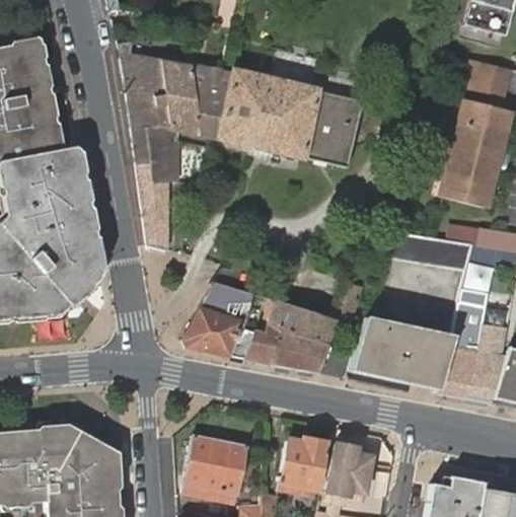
[(224,0),(220,21),(232,24),(237,0),(224,0)]
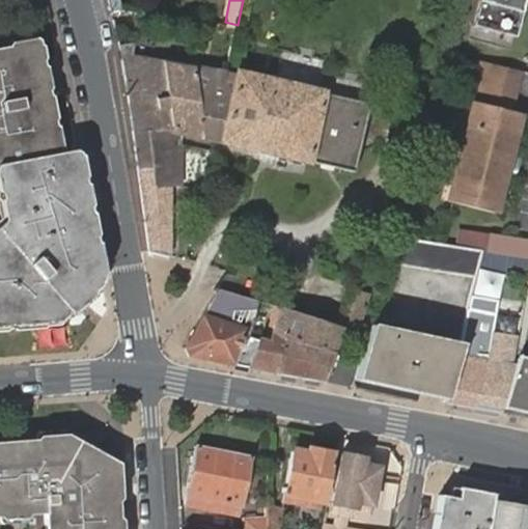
[(480,0),(475,23),(512,32),(521,0),(480,0)]
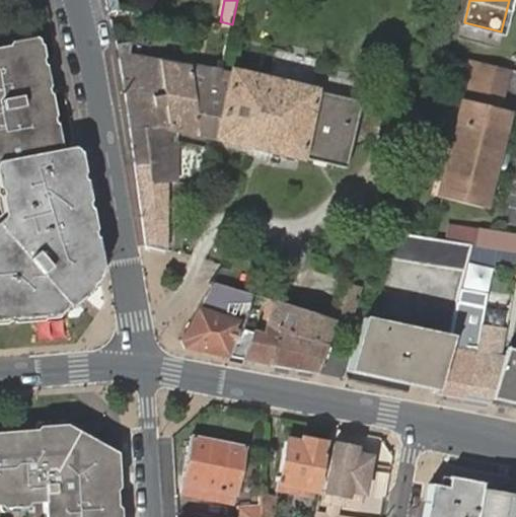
[(0,302),(5,303),(7,305),(25,304),(28,301),(42,300),(45,302),(52,301),(62,293),(66,293),(82,278),(83,274),(99,261),(95,237),(92,235),(91,229),(92,226),(89,209),(87,206),(86,201),(87,198),(84,179),(81,177),(80,171),(82,168),(78,147),(74,145),(63,147),(58,148),(46,88),(40,89),(35,64),(41,63),(37,42),(33,40),(10,44),(0,46),(0,173),(8,214),(0,221),(0,302)]
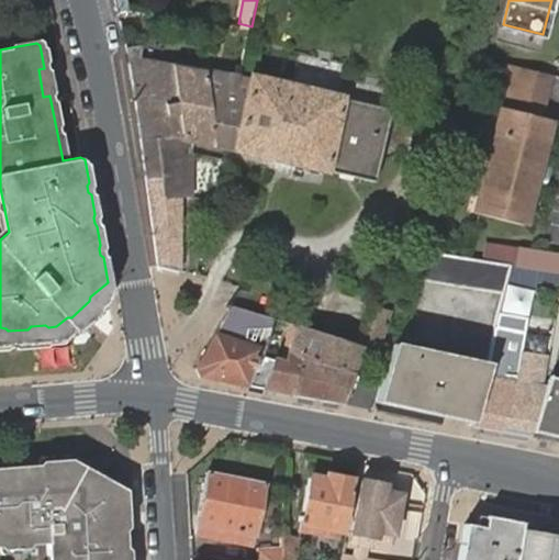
[(144,44),(129,45),(130,54),(142,56),(144,44)]
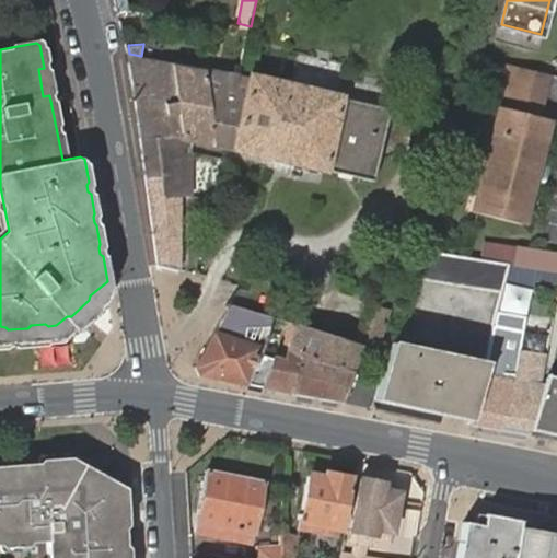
[(215,143),(228,146),(240,74),(230,73),(206,68),(174,62),(159,59),(129,54),(137,94),(142,138),(183,136),(184,136),(196,139),(215,143)]
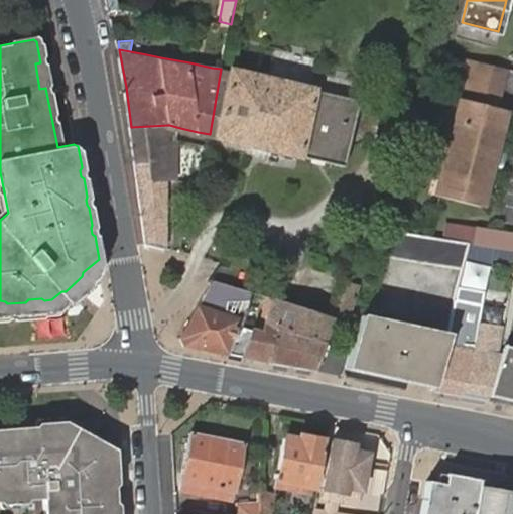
[(482,59),(472,98),(499,106),(509,67),(482,59)]
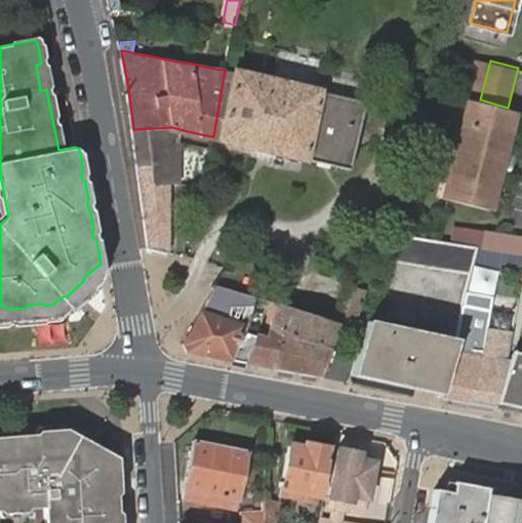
[(40,90),(46,89),(41,64),(36,65),(40,90)]
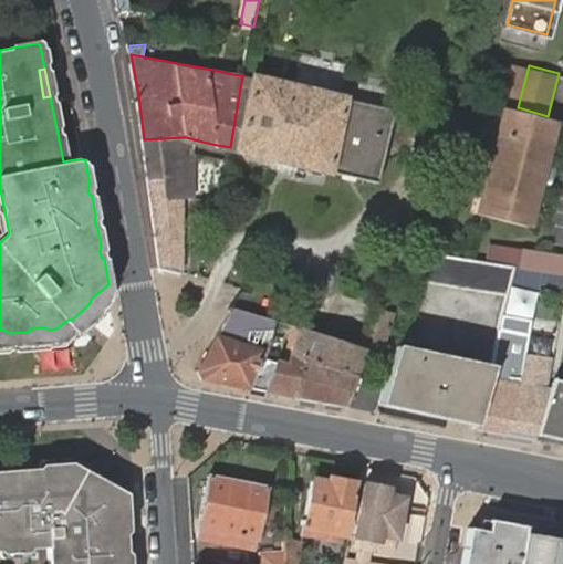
[(242,75),(230,147),(237,149),(330,171),(331,171),(331,170),(379,181),(396,108),(346,96),(347,95),(253,73),(252,77),(242,75)]
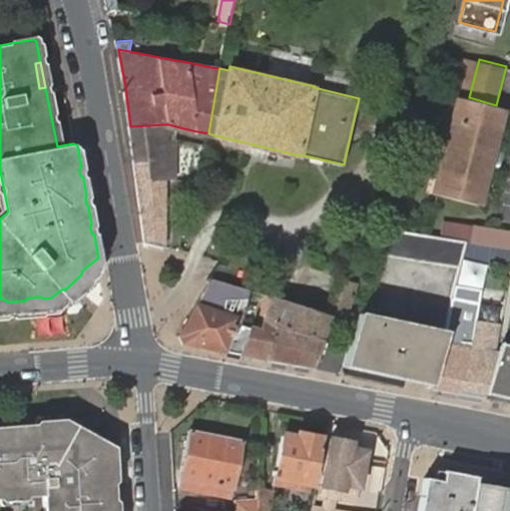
[(496,105),(469,97),(461,95),(437,191),(481,202),(490,165),(495,144),(504,107),(496,105)]
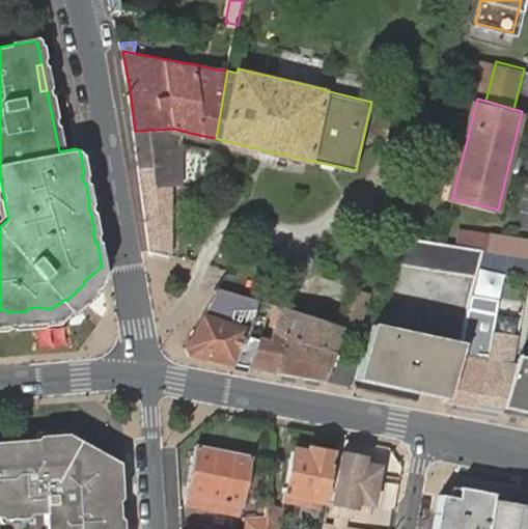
[(155,188),(173,185),(173,129),(135,131),(140,167),(150,165),(155,188)]
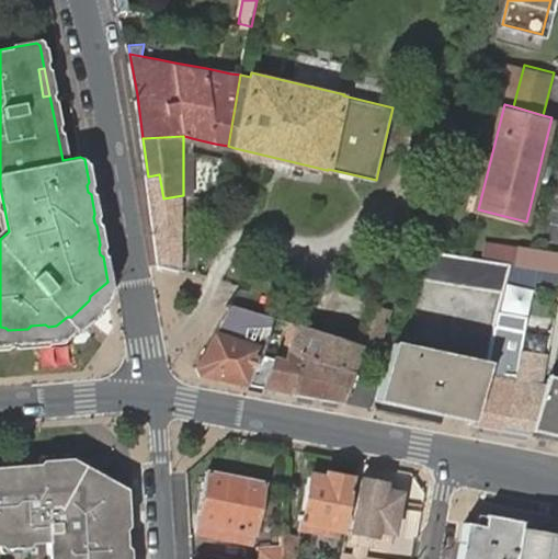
[(183,136),(183,195),(193,195),(193,149),(196,139),(184,136),(183,136)]
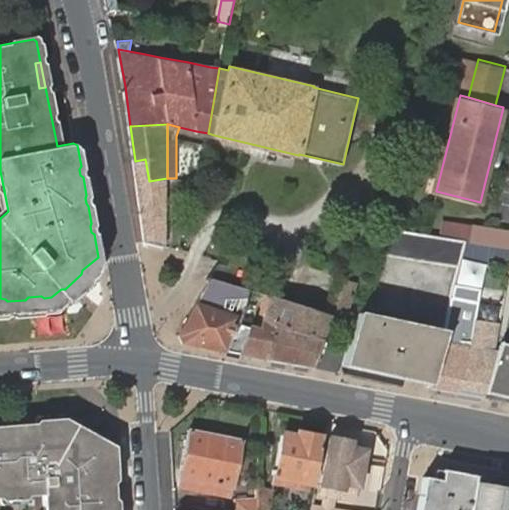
[(505,146),(494,144),(489,165),(500,168),(505,146)]
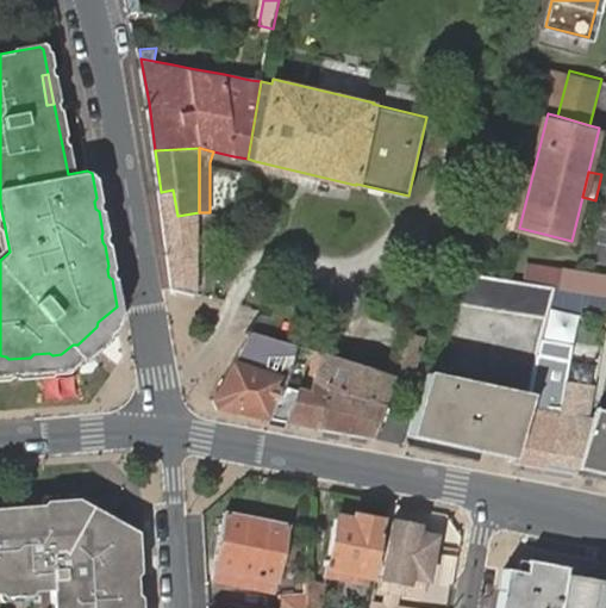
[(174,287),(198,292),(199,212),(177,216),(173,190),(161,192),(174,287)]
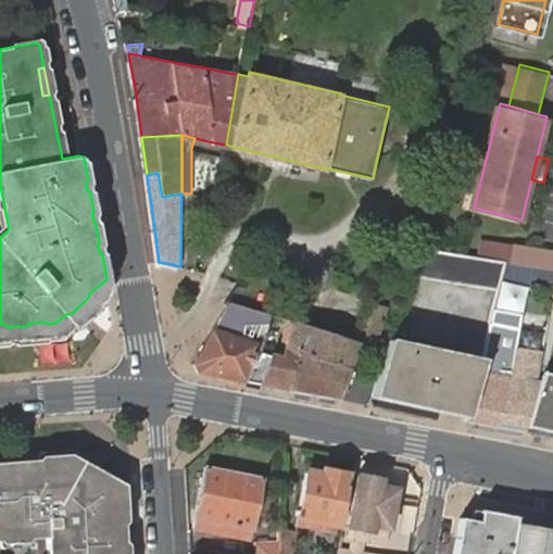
[(513,261),(552,267),(552,249),(485,238),(482,255),(490,257),(494,257),(507,260),(513,261)]
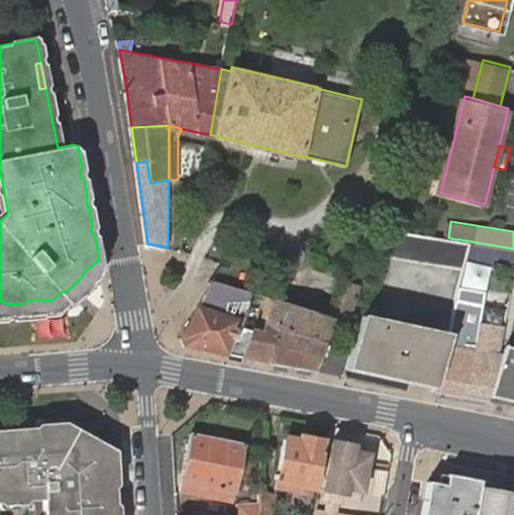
[(389,228),(387,228),(373,228),(358,226),(357,231),(354,243),(383,250),(389,228)]
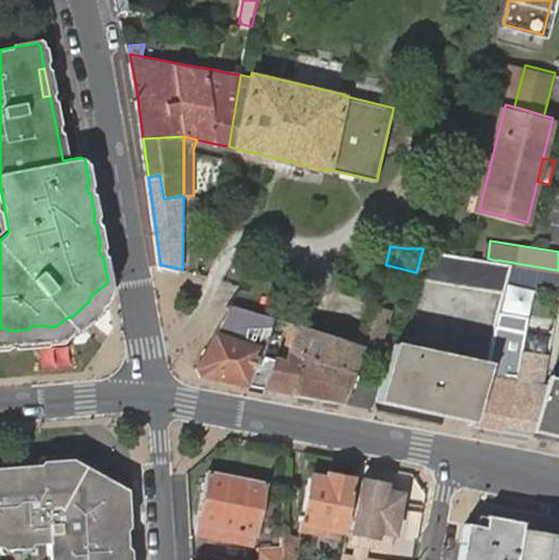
[(435,250),(423,248),(416,272),(414,277),(431,280),(435,250)]
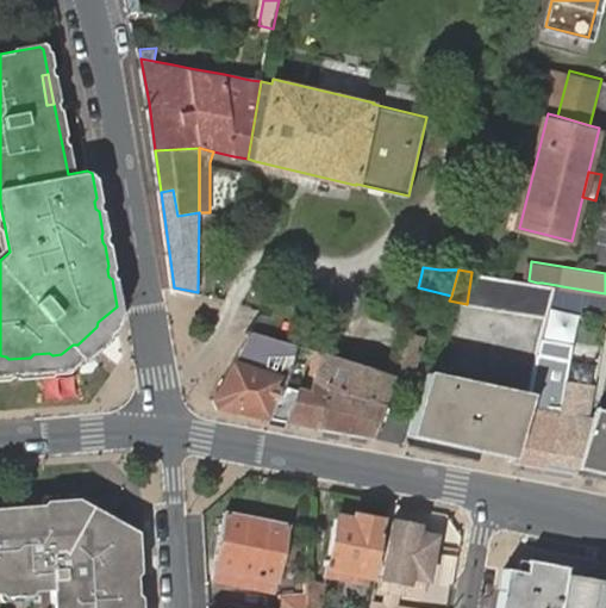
[(532,314),(537,283),(529,280),(472,272),(467,304),(532,314)]
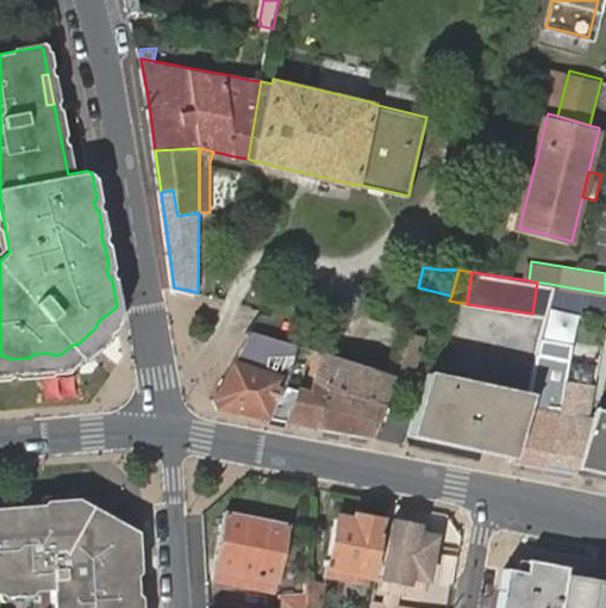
[(549,317),(556,285),(542,283),(537,283),(532,314),(549,317)]
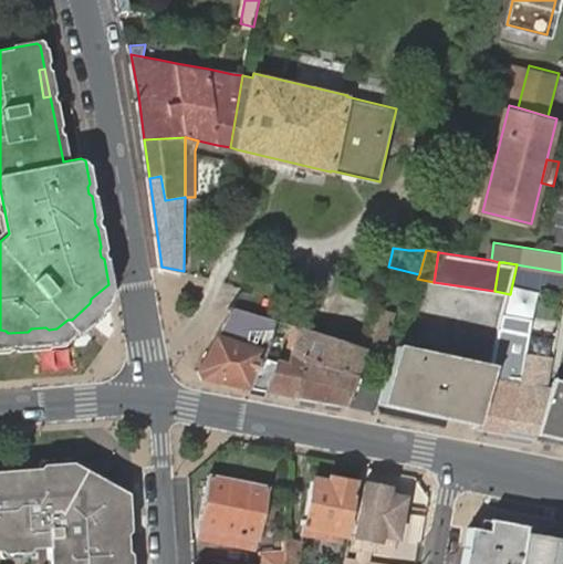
[(277,319),(233,305),(220,331),(256,330),(260,330),(269,329),(275,331),(277,319)]
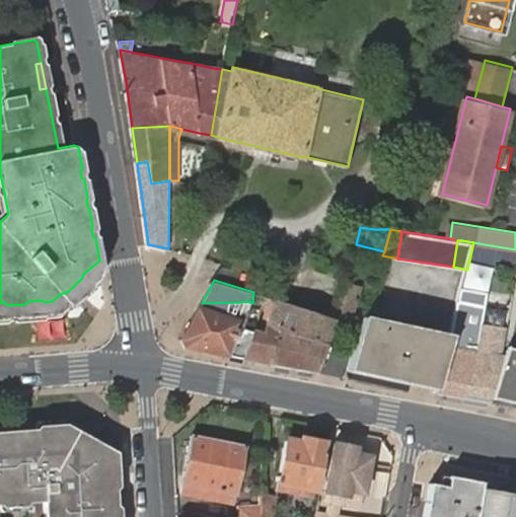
[(363,284),(349,280),(337,317),(352,321),(363,284)]
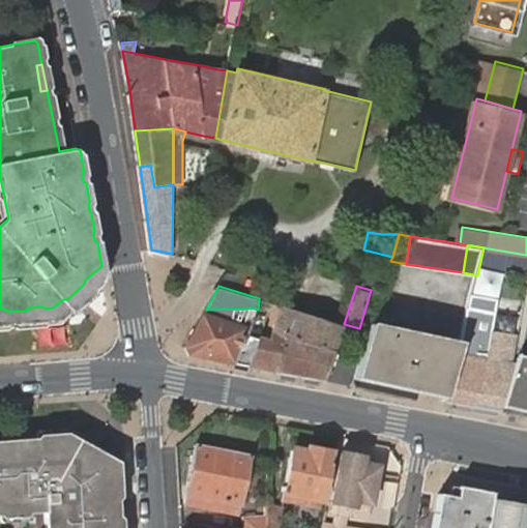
[(499,298),(472,293),(469,305),(475,308),(496,312),(499,298)]
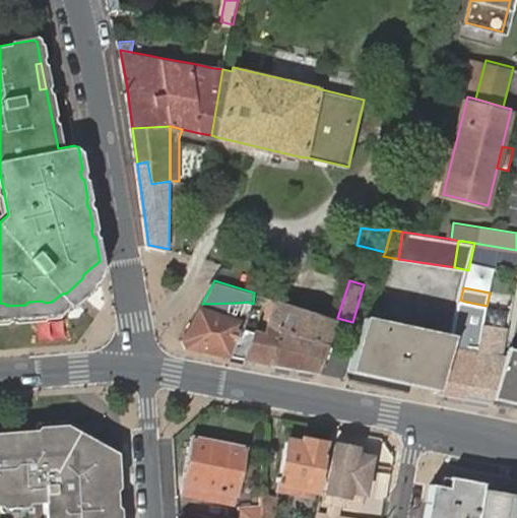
[(329,342),(337,319),(289,304),(277,300),(275,309),(266,335),(258,333),(256,332),(246,359),(252,360),(268,363),(279,328),(329,342)]
